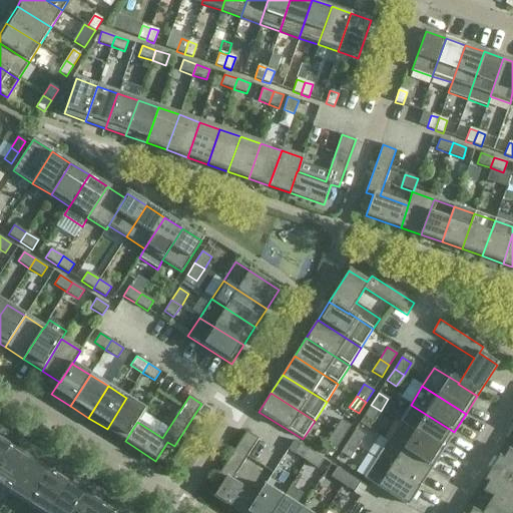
[(107,429),(125,441),(133,428),(137,422),(145,410),(126,398),(107,429)]
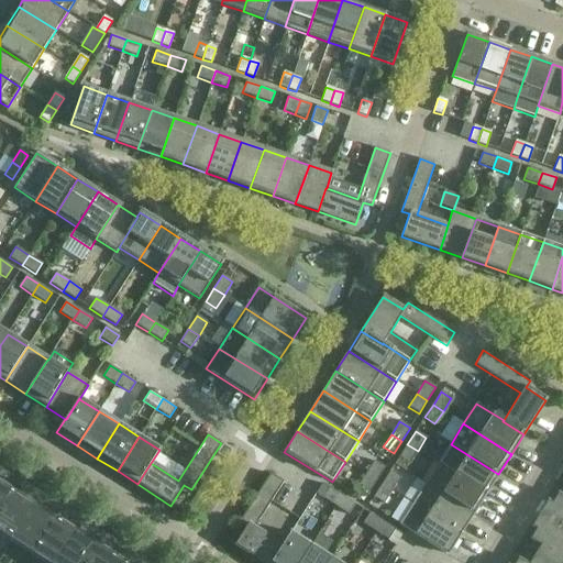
[(217,454),(225,460),(232,451),(222,444),(217,454)]
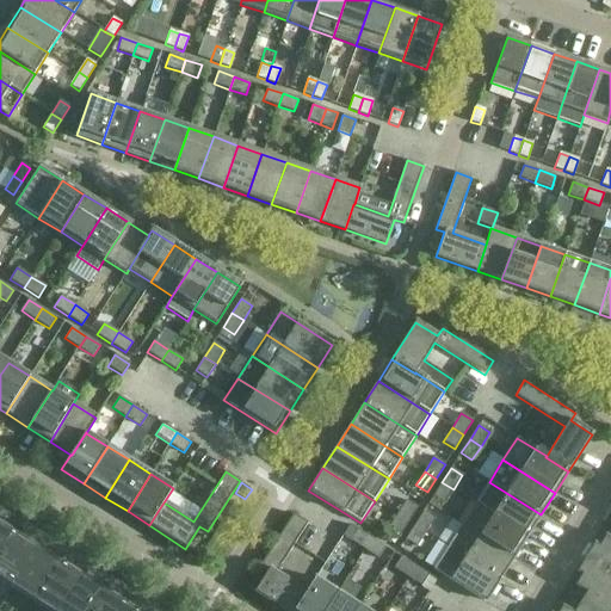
[(454,489),(442,482),(433,497),(444,504),(454,489)]
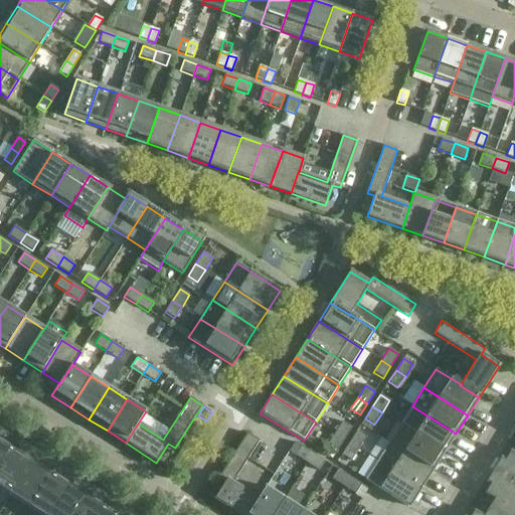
[(412,406),(400,424),(445,453),(456,434),(412,406)]
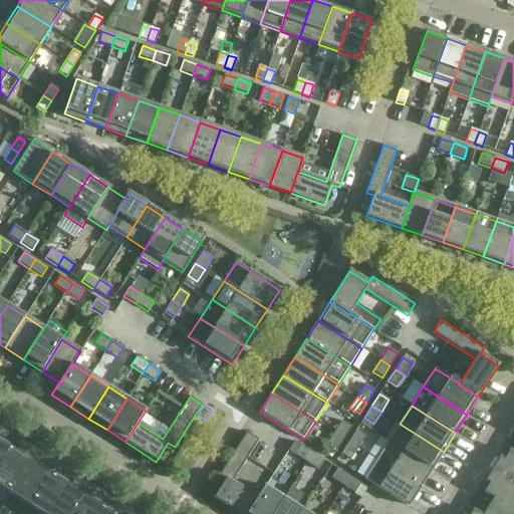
[(333,433),(343,439),(350,427),(341,421),(333,433)]
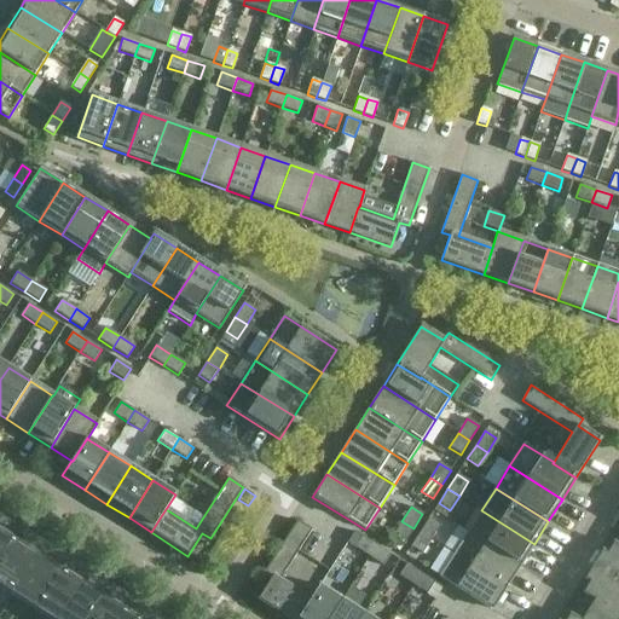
[(481,510),(467,532),(520,566),(534,544),(481,510)]
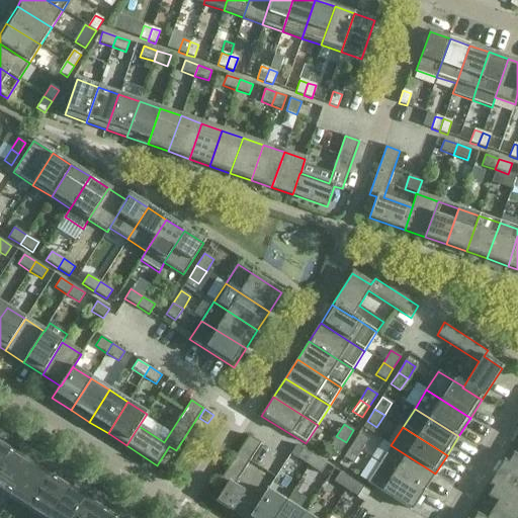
[(351,445),(361,451),(368,440),(359,434),(351,445)]
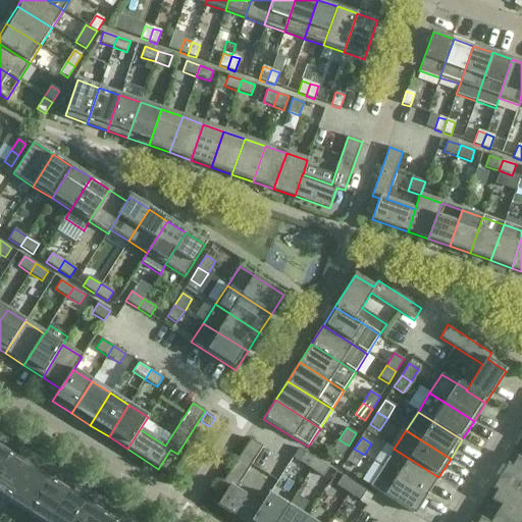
[(251,521),(261,507),(261,506),(236,489),(263,448),(250,439),(222,482),(229,487),(217,506),(243,521),(251,521)]
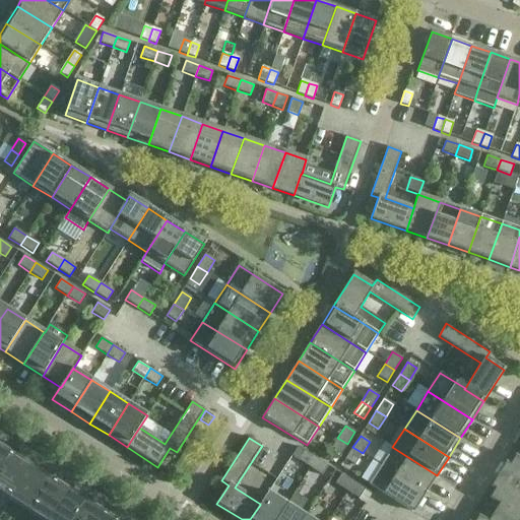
[(347,444),(337,438),(330,450),(339,456),(347,444)]
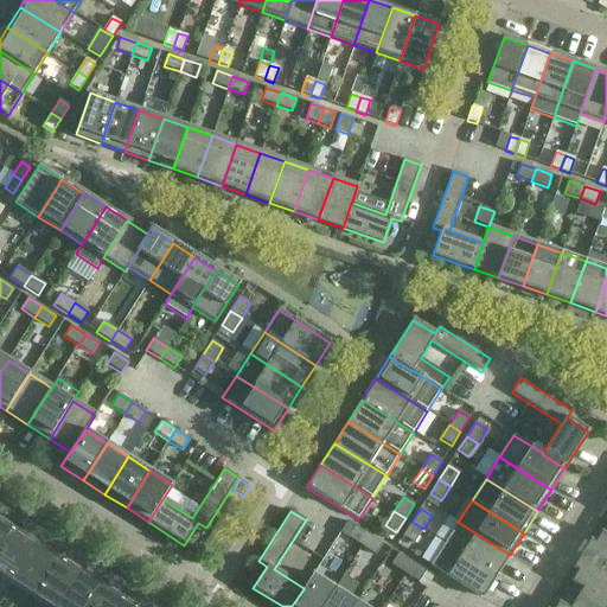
[(0,554),(16,531),(0,521),(0,554)]
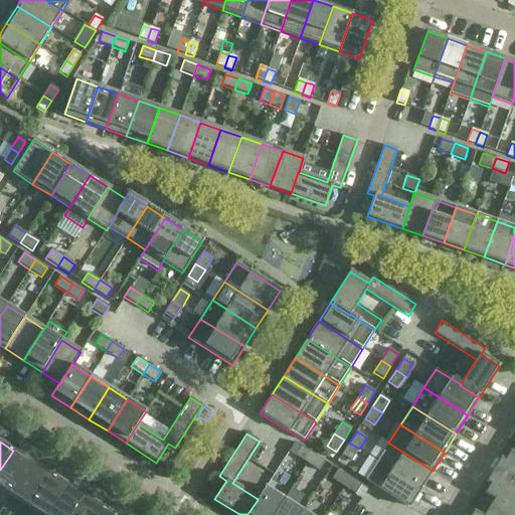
[(359,449),(349,443),(342,455),(351,461),(359,449)]
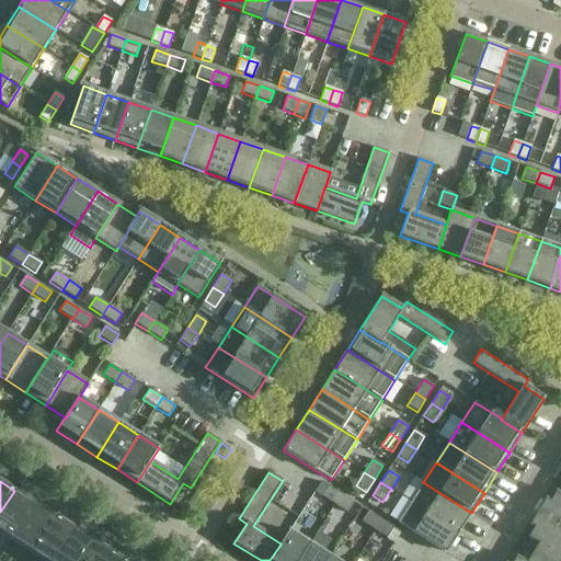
[(458,533),(471,513),(423,482),(411,502),(458,533)]
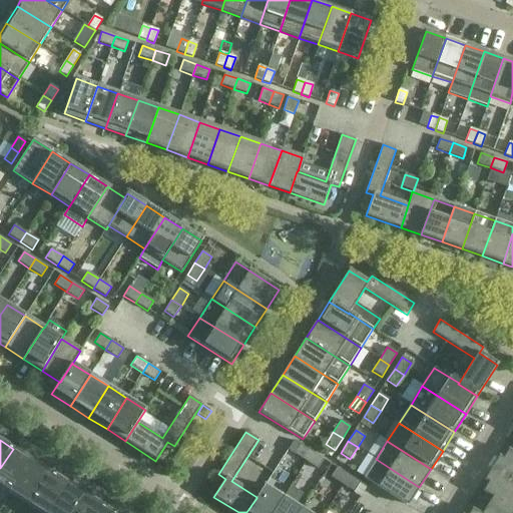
[(306,461),(312,452),(300,445),(294,454),(306,461)]
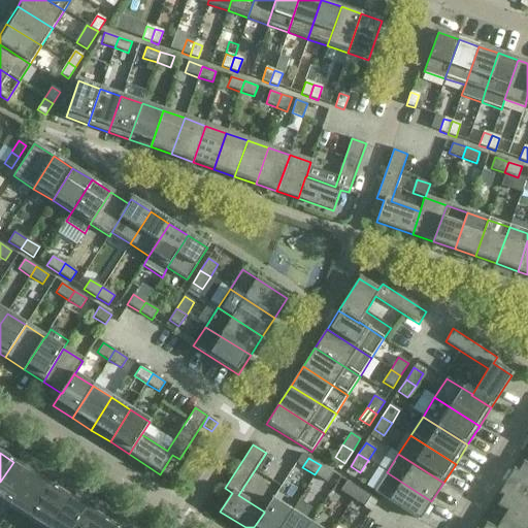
[(32,473),(13,462),(0,482),(0,502),(10,508),(32,473)]
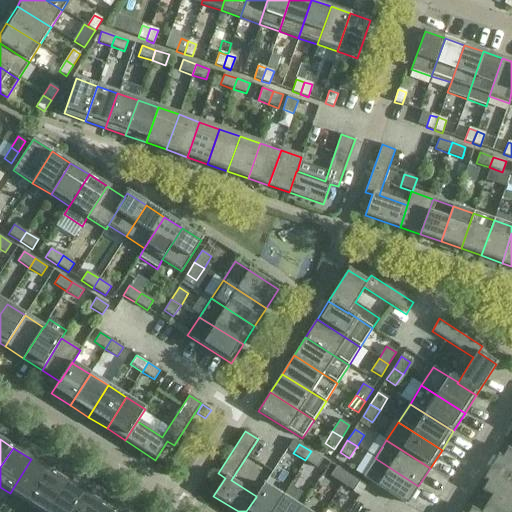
[(511,481),(511,452),(507,450),(502,458),(498,456),(491,468),(511,481)]
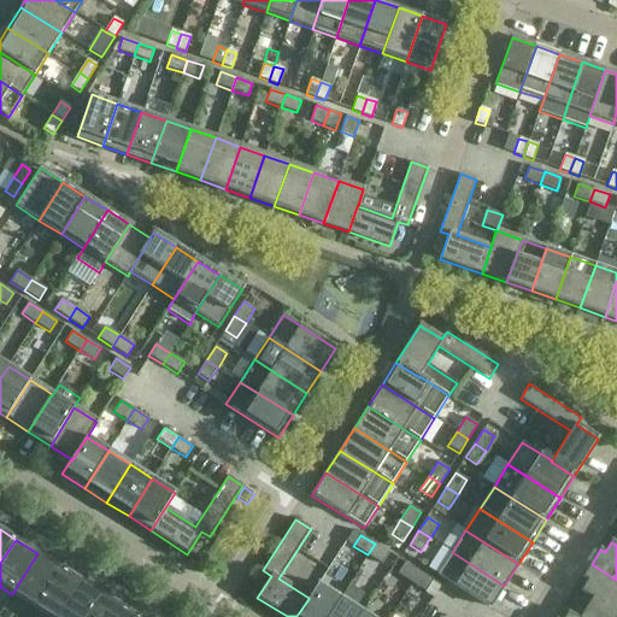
[(375,544),(368,554),(382,564),(389,553),(375,544)]
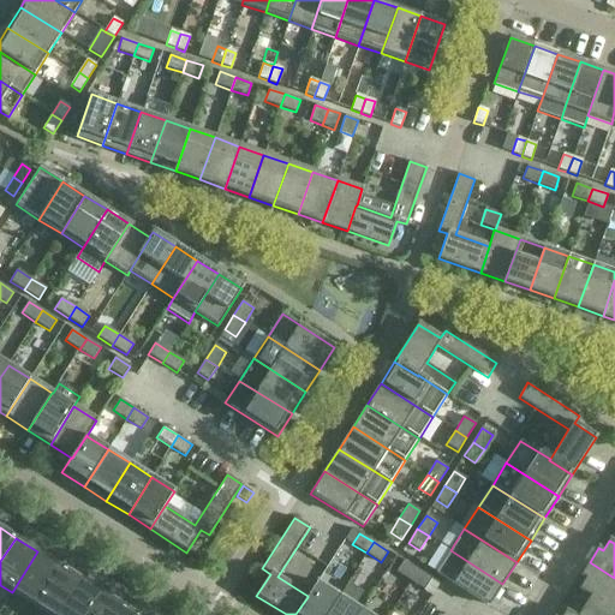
[(502,584),(451,550),(436,573),(489,607),(502,584)]
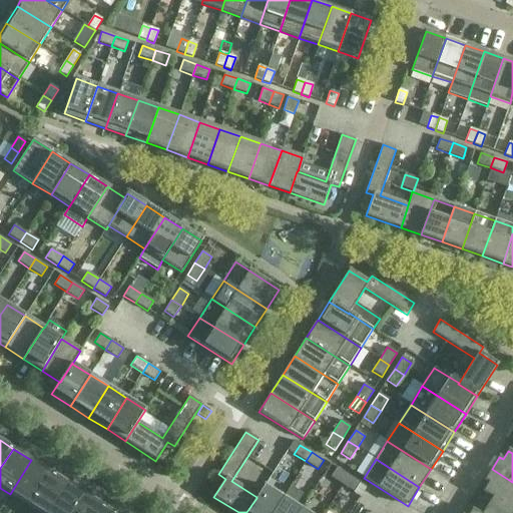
[(49,472),(31,460),(10,494),(28,506),(49,472)]
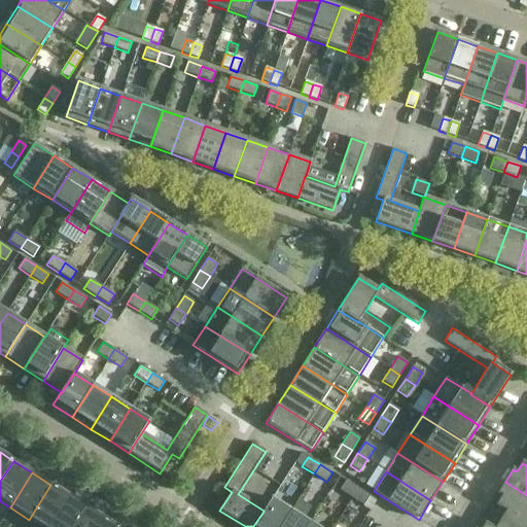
[(351,498),(357,488),(346,481),(340,490),(351,498)]
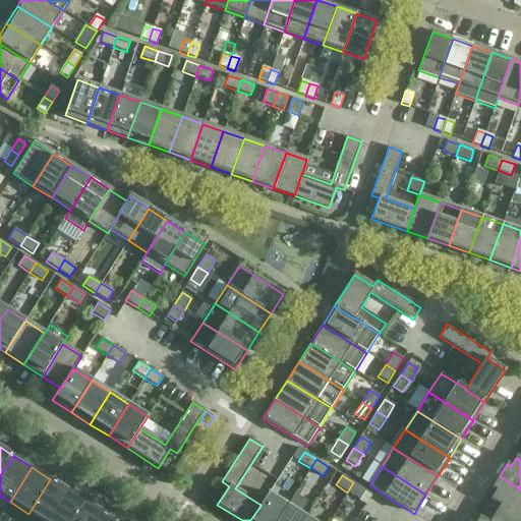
[(520,520),(520,489),(500,476),(491,488),(496,490),(490,500),(500,506),(495,515),(505,520),(520,520)]
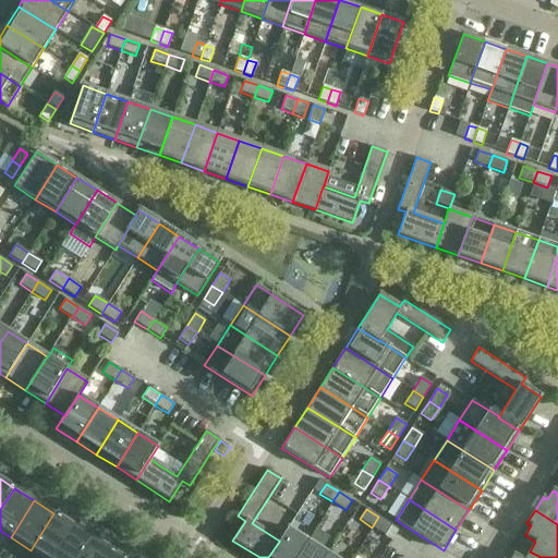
[(31,550),(43,557),(52,557),(73,526),(53,513),(31,550)]
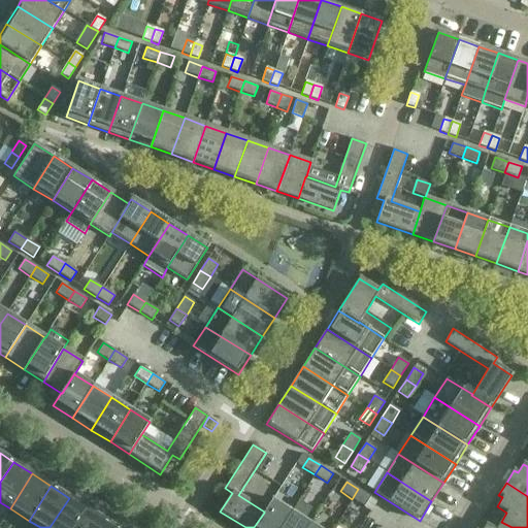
[(358,489),(352,499),(364,506),(370,497),(358,489)]
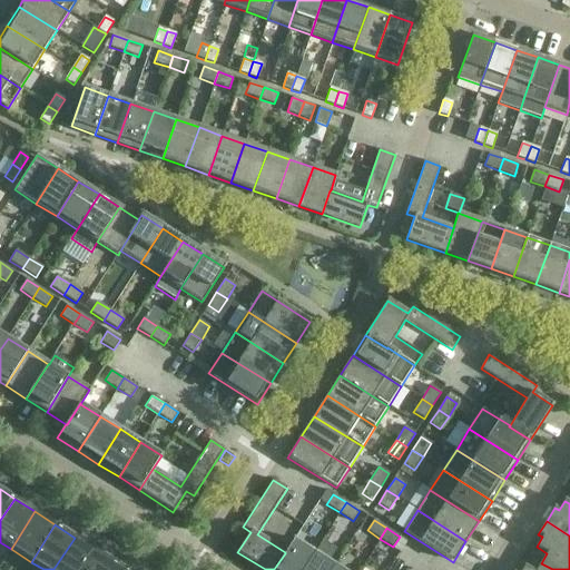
[(82,569),(96,550),(75,538),(53,569),(82,569)]
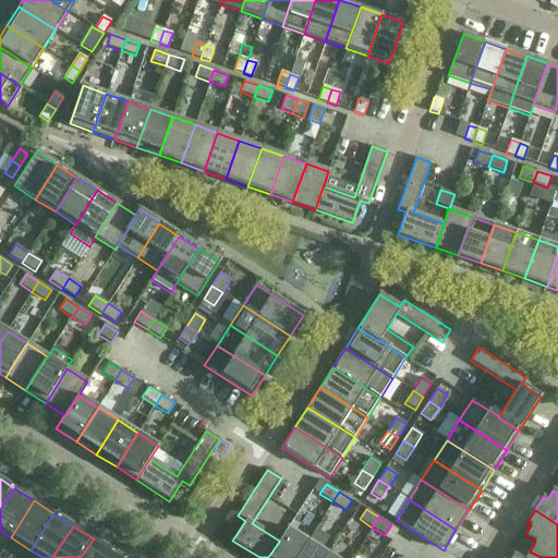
[(268,557),(296,557),(308,541),(288,528),(279,541),(279,542),(268,557)]
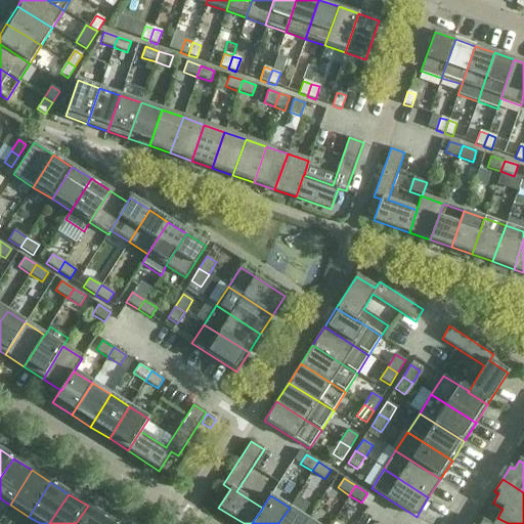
[(116,523),(88,506),(76,523),(116,523)]
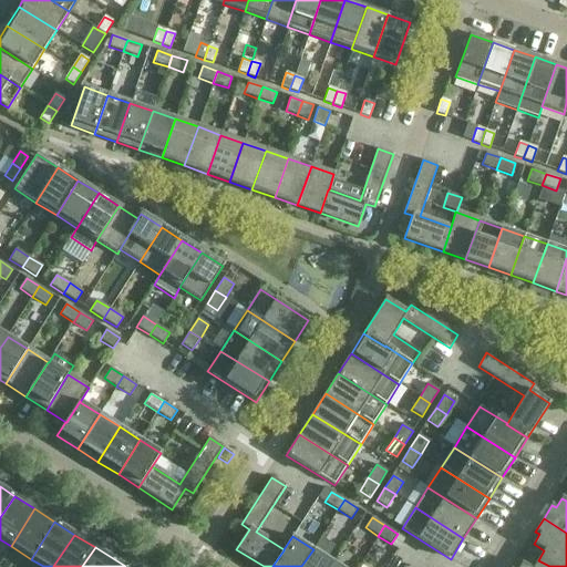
[(329,566),(333,563),(313,549),(301,566),(329,566)]
